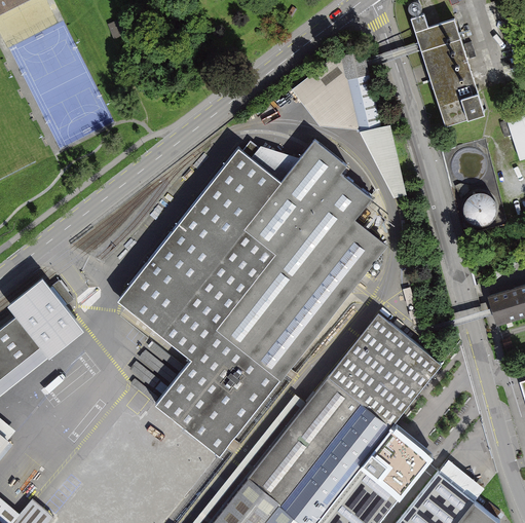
[(0,17),(30,0),(0,0),(0,17)]
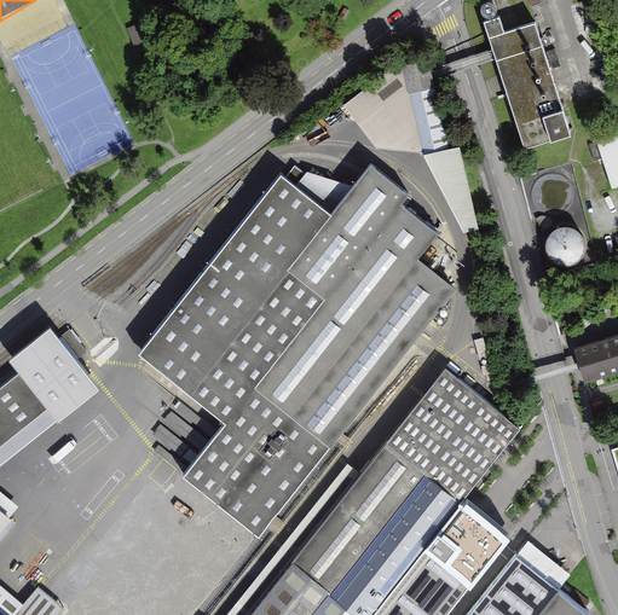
[(494,57),(524,156),(569,141),(535,27),(504,35),(500,19),(483,24),(494,57)]
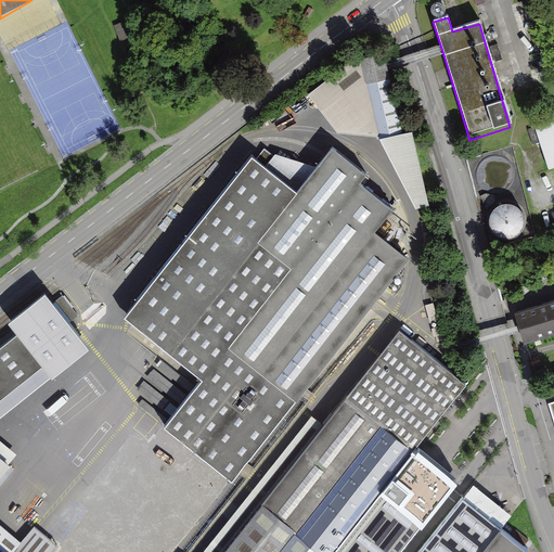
[(337,133),(378,144),(419,210),(432,206),(414,133),(399,136),(385,71),(383,58),(352,63),(311,94),(337,133)]
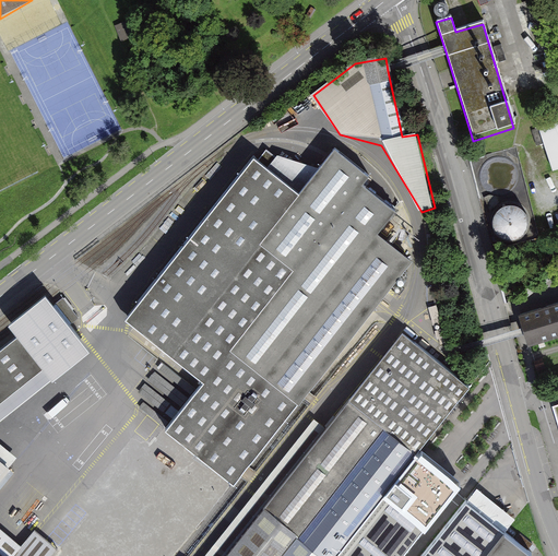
[(557,170),(557,122),(538,130),(553,173),(557,170)]
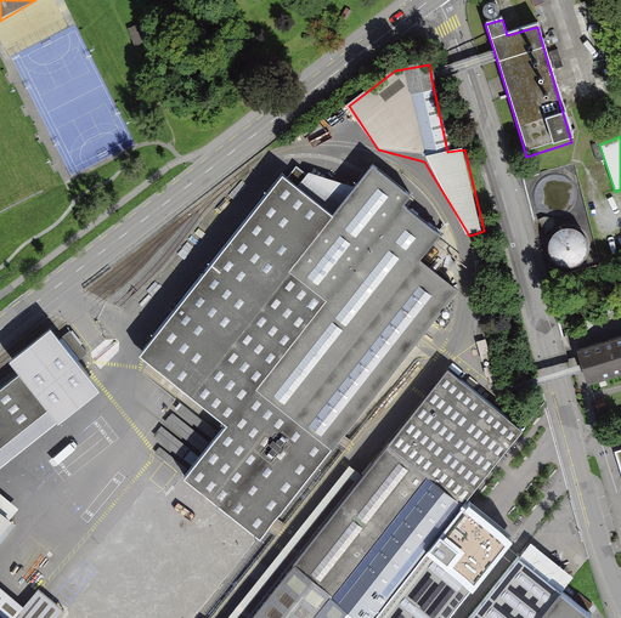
[(326,299),(404,203),(408,193),(368,169),(332,213),(289,268),(326,299)]
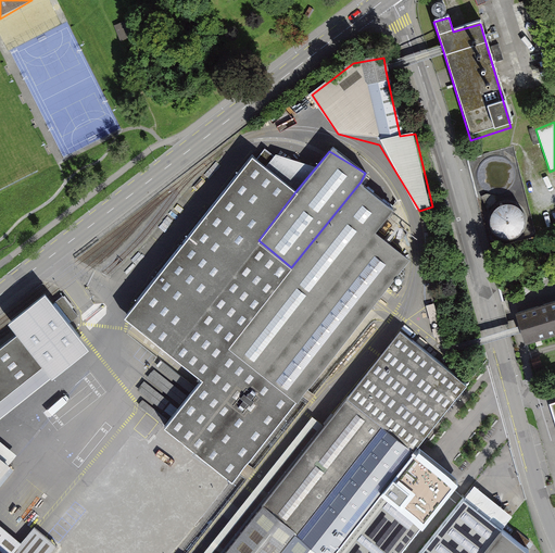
[(259,240),(297,190),(252,154),(228,185),(125,317),(169,352),(203,377),(229,346),(291,267),(259,240)]
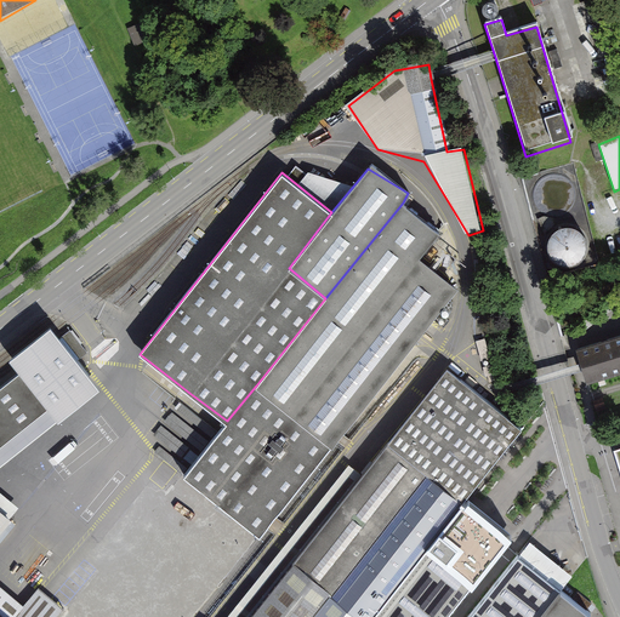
[(227,421),(183,476),(260,540),(454,296),(419,264),(441,235),(403,203),(325,298),(256,386),(256,387),(227,421)]
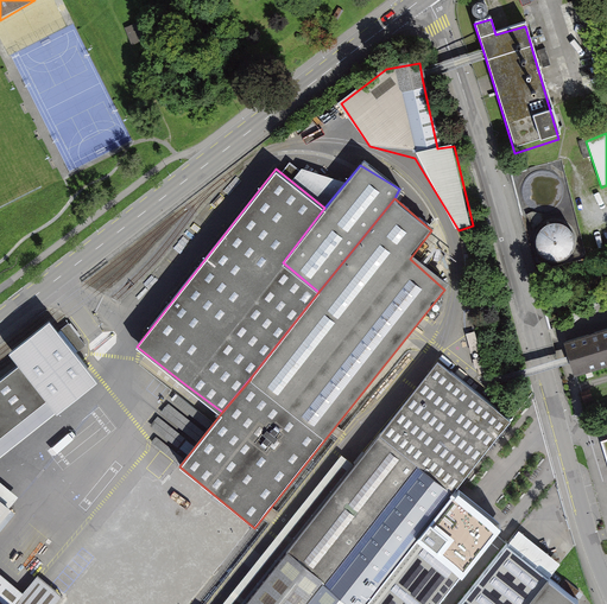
[(538,229),(545,256),(577,248),(570,221),(538,229)]
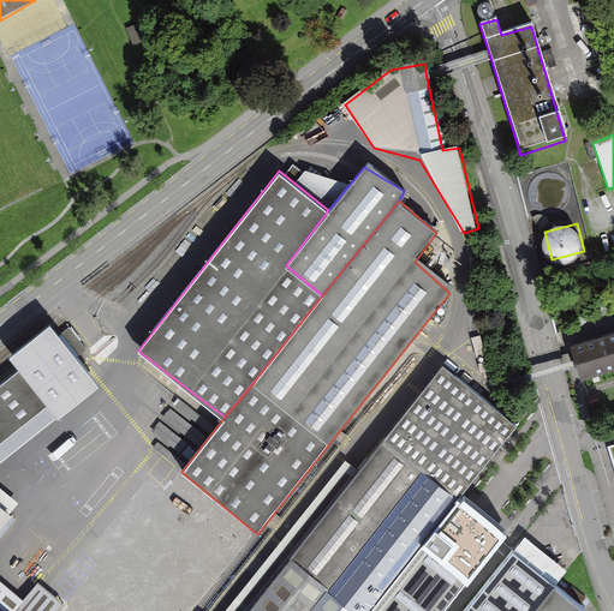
[(60,337),(52,327),(11,359),(19,370),(48,405),(57,417),(97,384),(77,358),(60,337)]
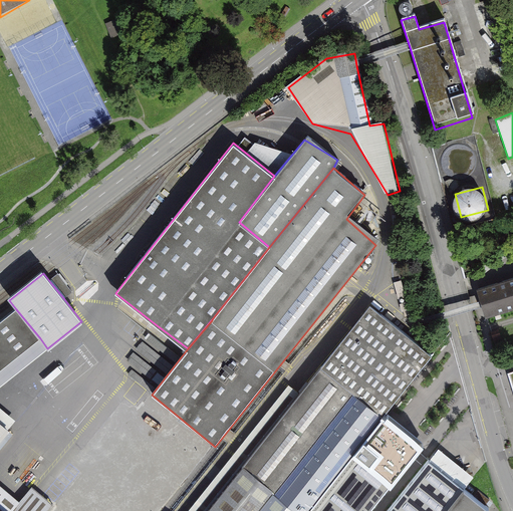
[(57,276),(50,282),(64,299),(71,294),(57,276)]
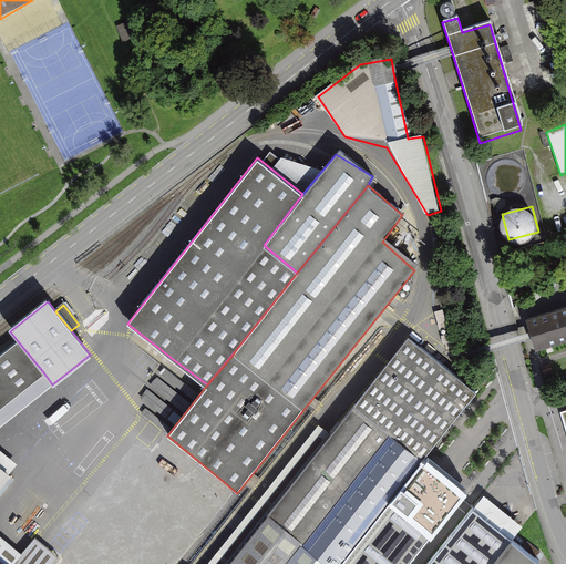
[(565,314),(528,327),(532,337),(536,356),(565,346),(565,314)]
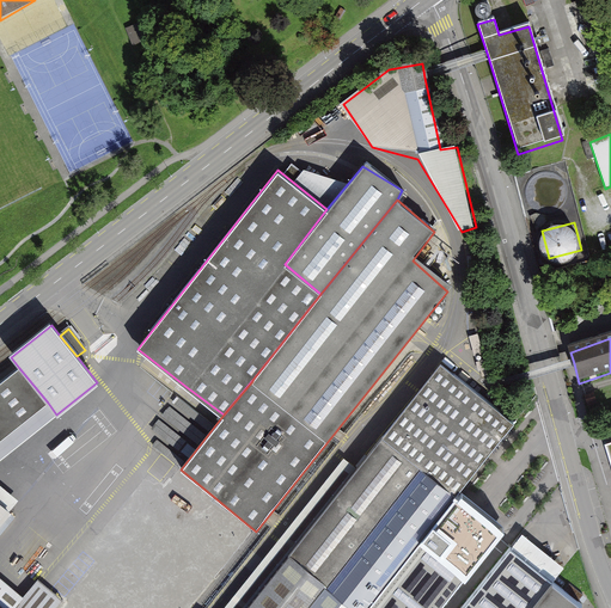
[(440,364),(382,437),(457,497),(475,511),(496,483),(478,468),(511,423),(443,367),(440,364)]
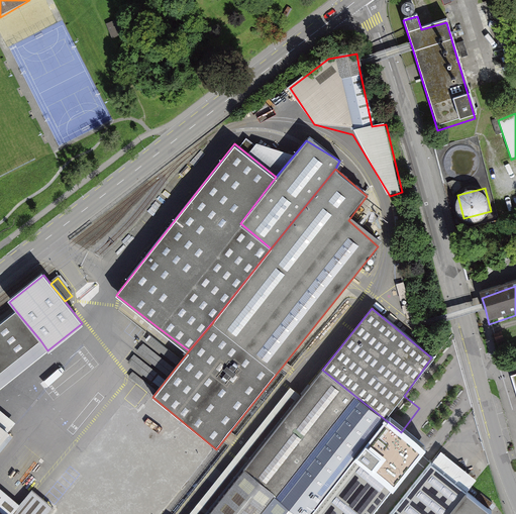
[(0,372),(40,340),(16,311),(0,323),(0,372)]
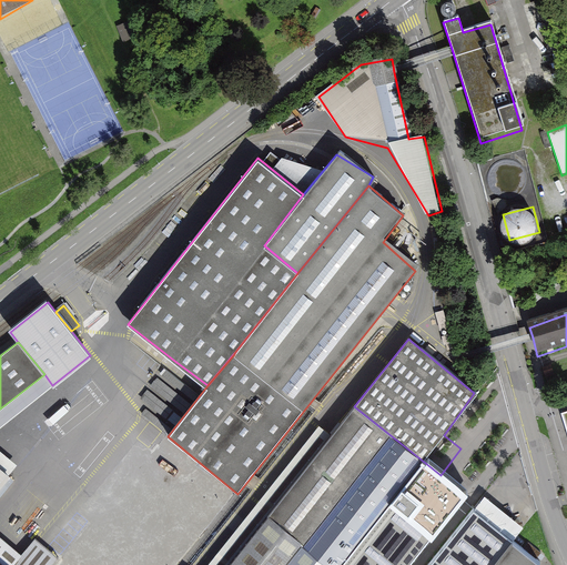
[(162,371),(158,375),(190,401),(194,396),(162,371)]
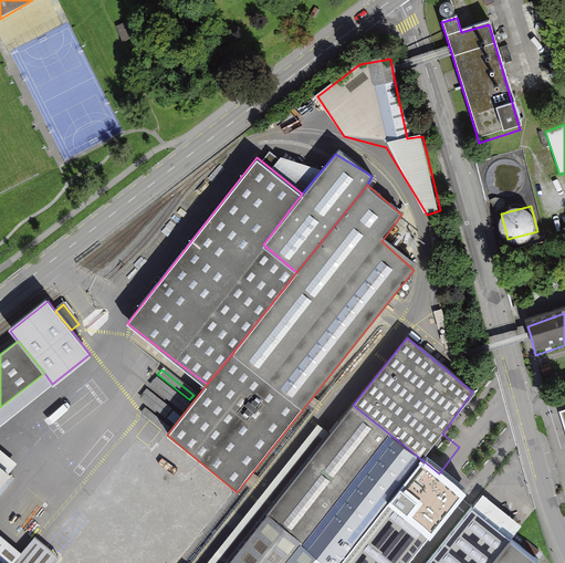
[(0,425),(52,384),(44,373),(0,407),(0,425)]
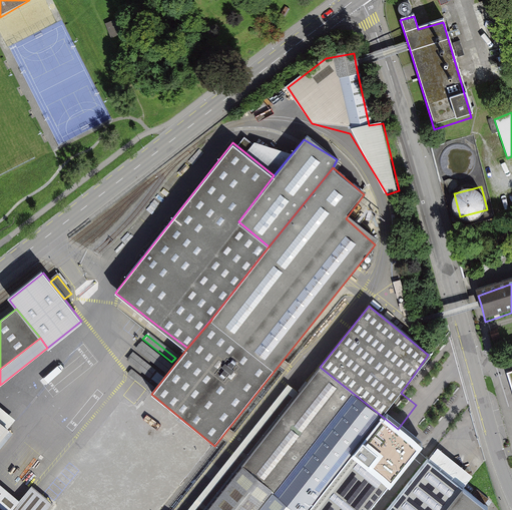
[(169,366),(141,343),(135,350),(163,373),(169,366)]
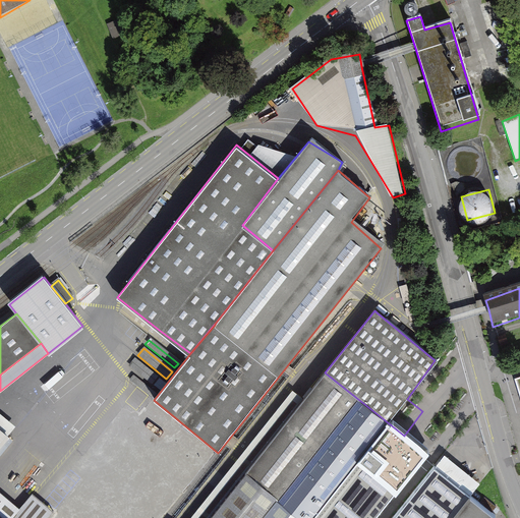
[(160,379),(134,360),(128,368),(153,388),(160,379)]
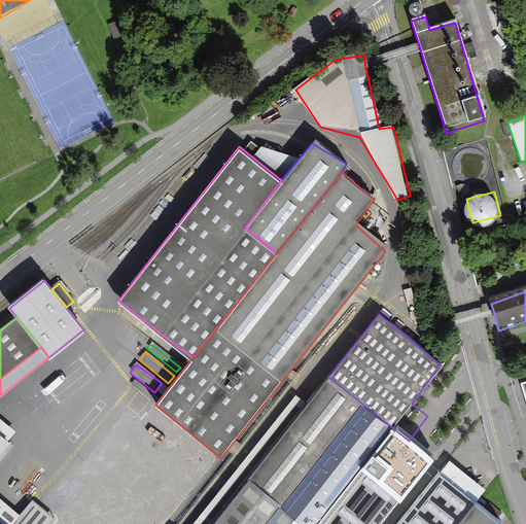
[(317,523),(393,428),(328,377),(213,523),(317,523)]
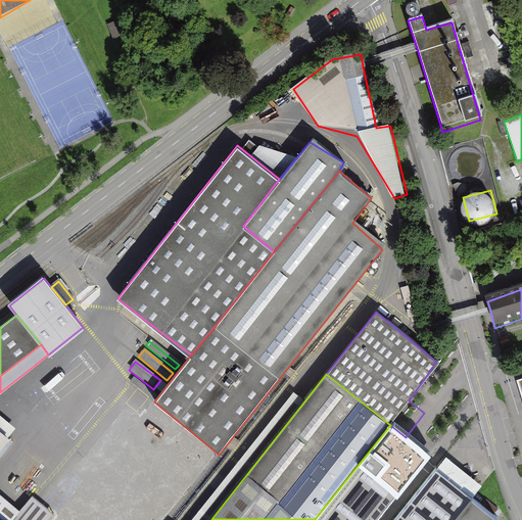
[(379,519),(430,457),(406,437),(390,425),(315,519),(379,519)]
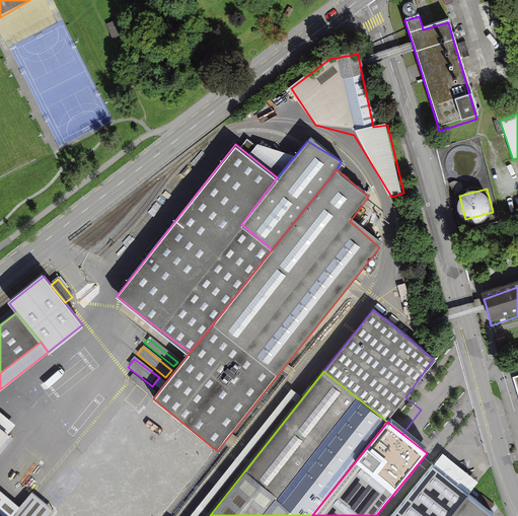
[(0,445),(8,435),(0,428),(0,445)]
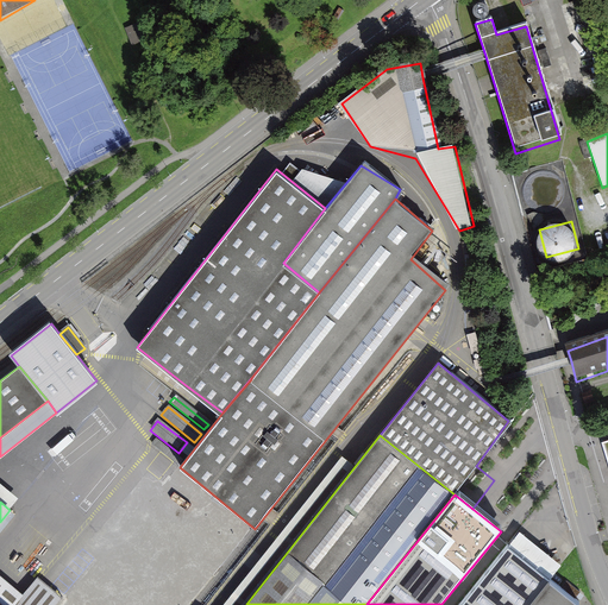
[(528,604),(546,583),(505,552),(461,604),(528,604)]
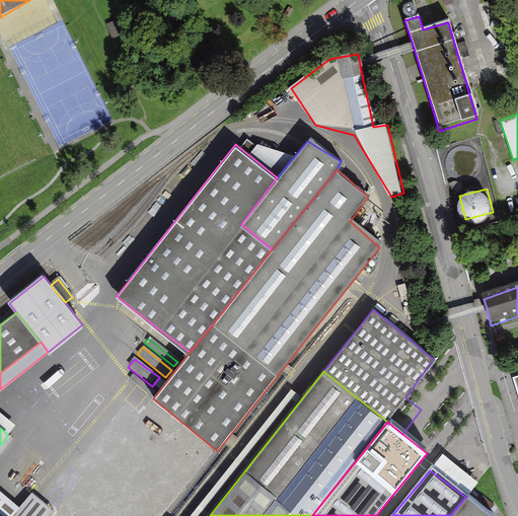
[(474,515),(465,497),(450,515),(474,515)]
